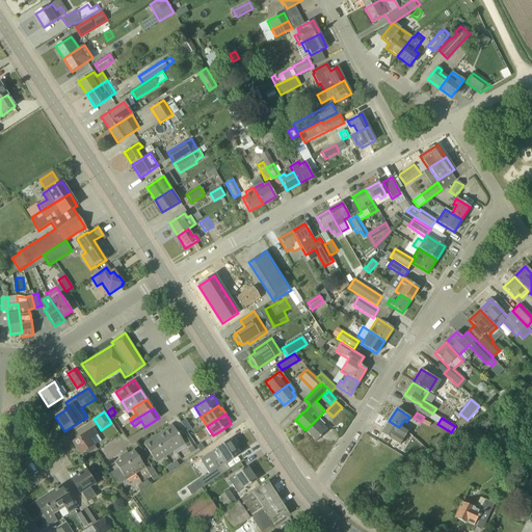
[(389,421),(381,433),(400,445),(407,432),(399,427),(389,421)]
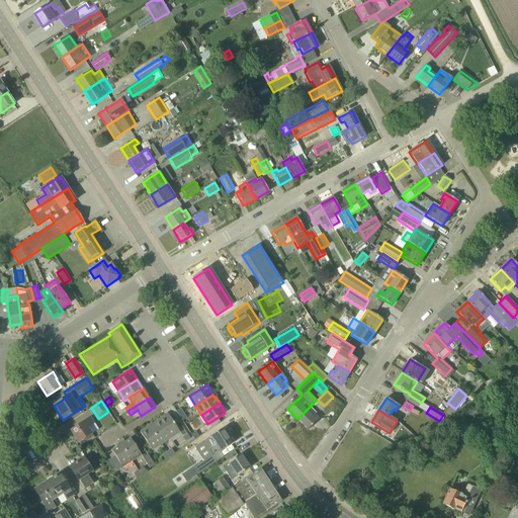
[(312,417),(306,411),(297,419),(308,430),(319,419),(315,415),(312,417)]
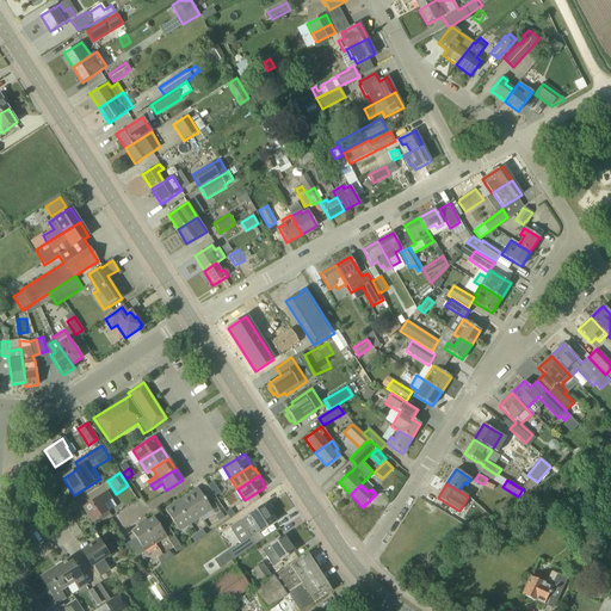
[(195,491),(187,495),(201,517),(213,510),(205,500),(198,489),(195,492),(195,491)]
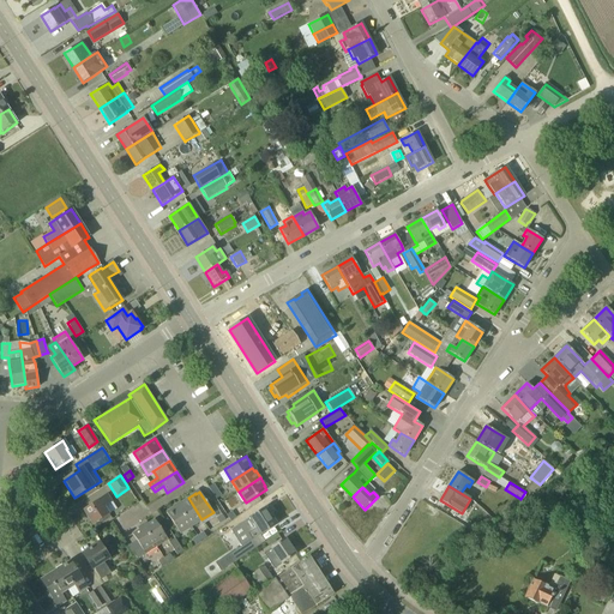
[(113,521),(104,507),(112,501),(107,495),(83,511),(92,525),(100,521),(103,527),(113,521)]
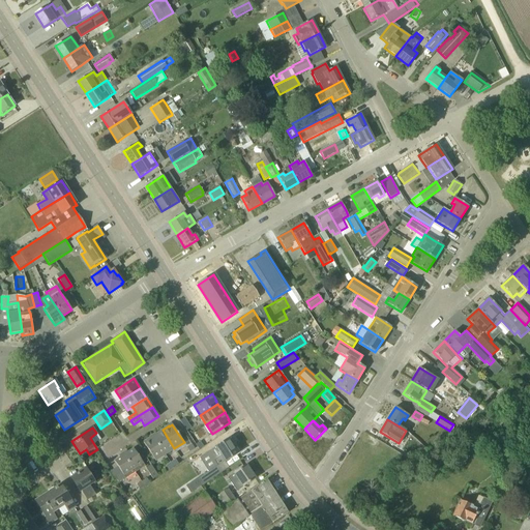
[(153,437),(165,454),(174,448),(163,430),(155,435),(156,435),(153,437)]
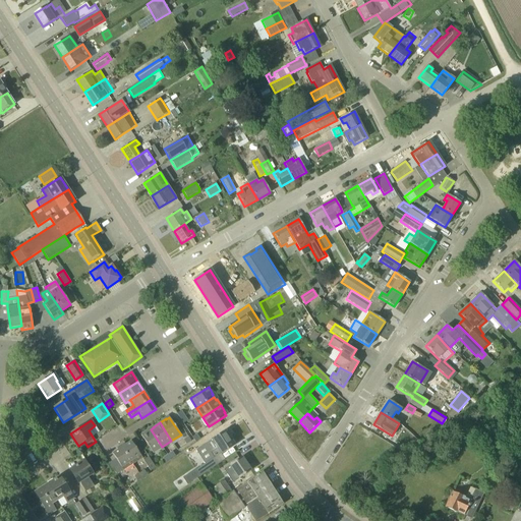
[(104,455),(110,451),(105,440),(121,431),(119,427),(96,439),(104,455)]
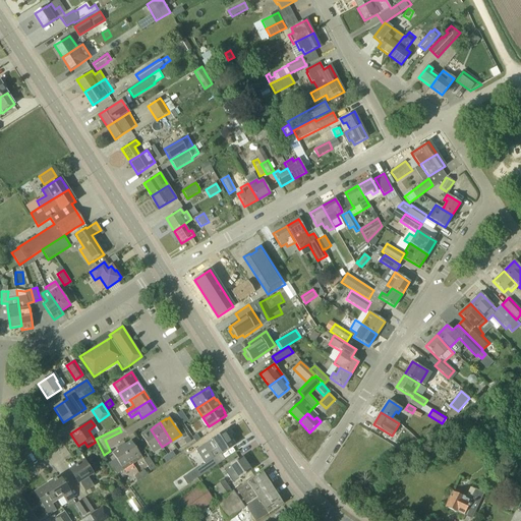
[(403,427),(397,439),(404,446),(415,438),(408,431),(403,427)]
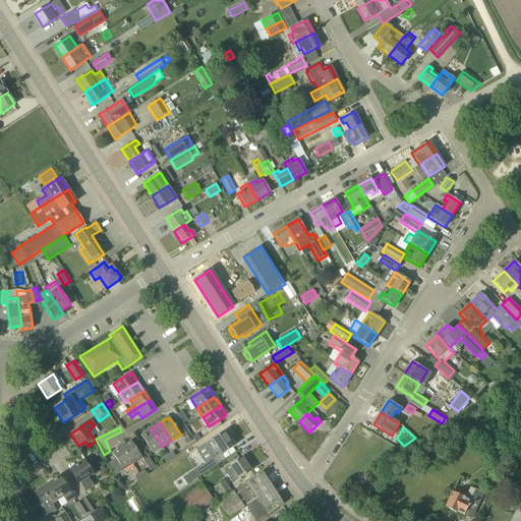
[(151,429),(148,431),(148,430),(140,435),(147,444),(153,453),(162,447),(151,429)]
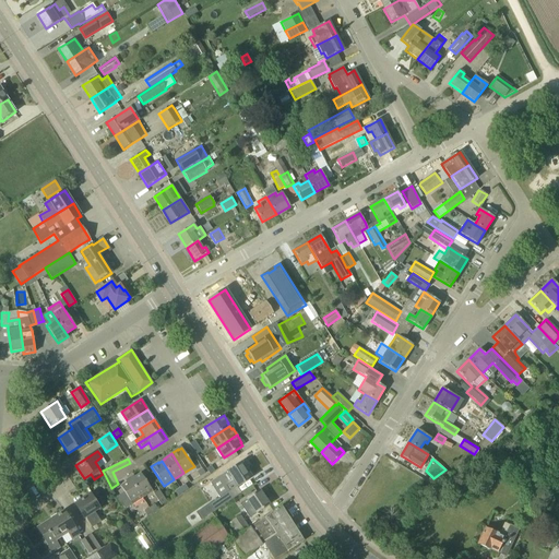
[(233,462),(217,471),(219,474),(235,465),(233,462)]
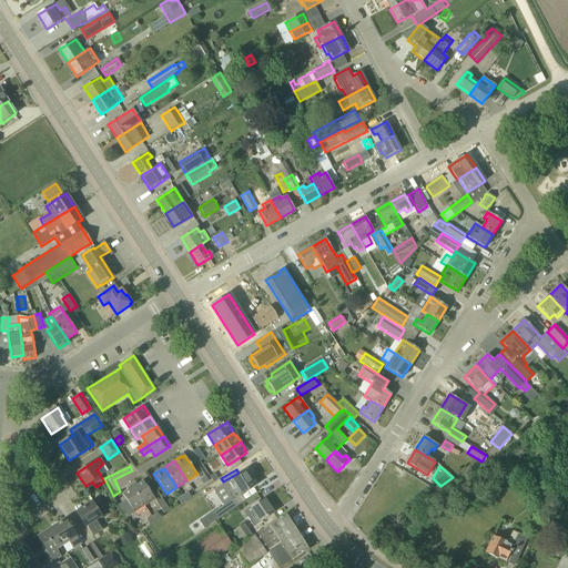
[(241,495),(246,492),(255,486),(245,470),(236,476),(223,484),(233,499),(241,495)]
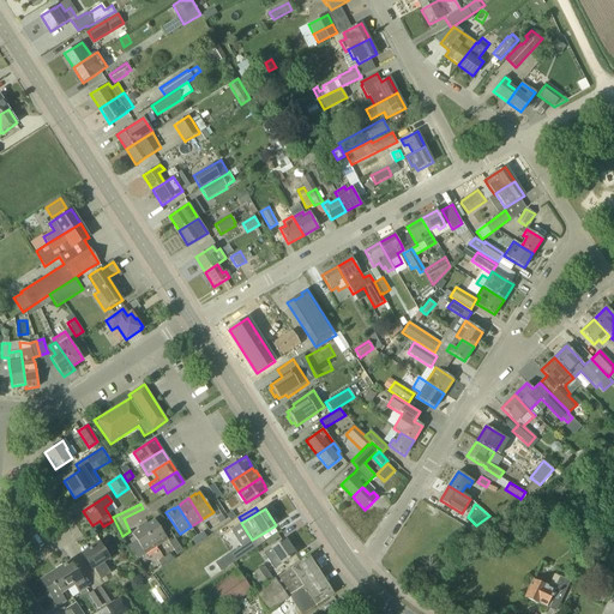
[(143,528),(156,547),(168,540),(161,530),(155,521),(143,528)]
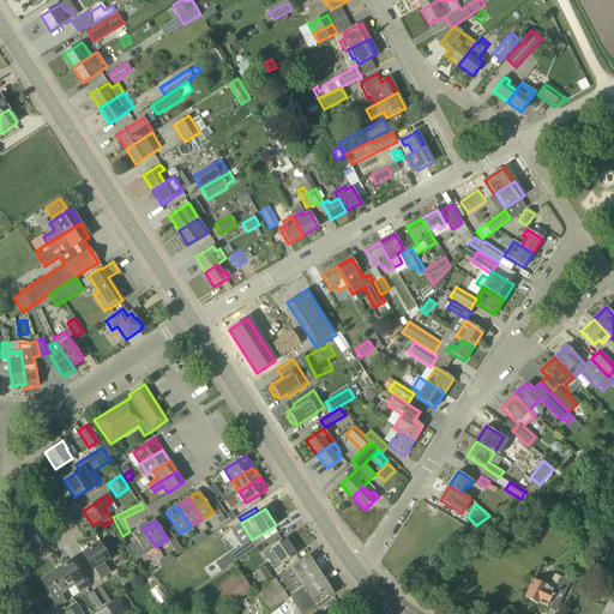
[(143,528),(132,535),(136,541),(145,554),(156,547),(143,528)]
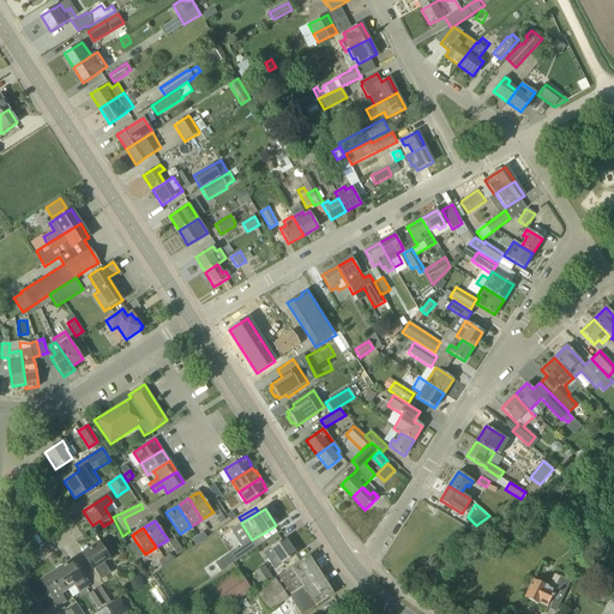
[(174,539),(169,542),(178,555),(182,552),(174,539)]
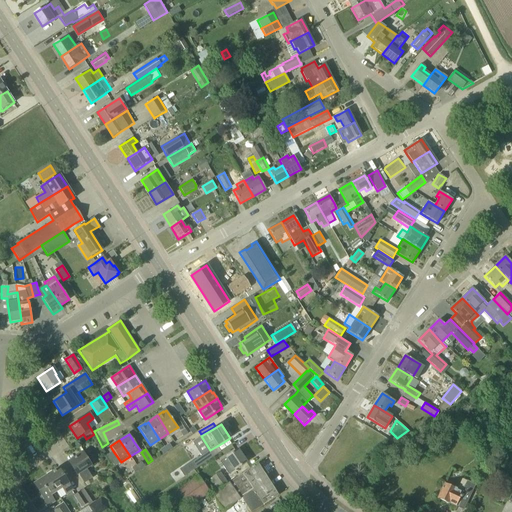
[(234,471),(238,468),(246,462),(238,449),(229,455),(225,458),(230,465),(225,469),(228,474),(234,470),(234,471)]
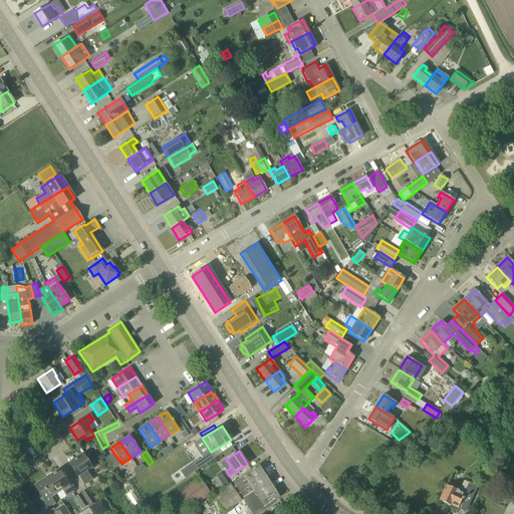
[(113,453),(107,457),(114,469),(121,464),(113,453)]
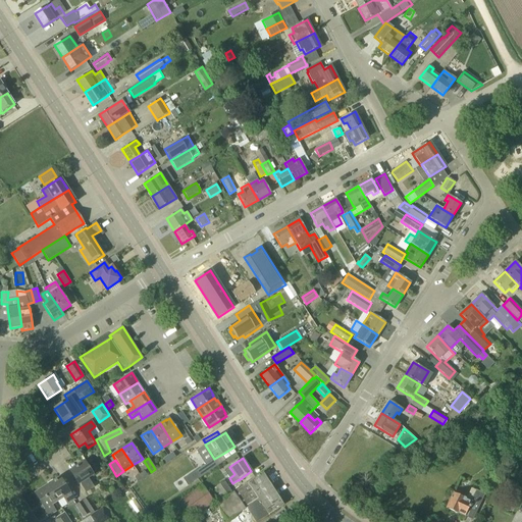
[(210,461),(196,471),(200,477),(215,467),(210,461)]
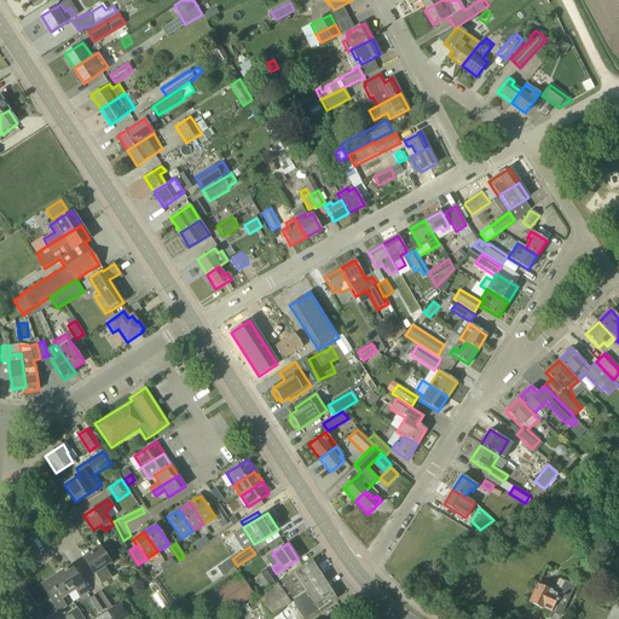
[(110,563),(109,561),(113,559),(108,550),(103,553),(100,548),(82,559),(90,570),(92,574),(94,573),(102,584),(110,578),(103,567),(110,563)]
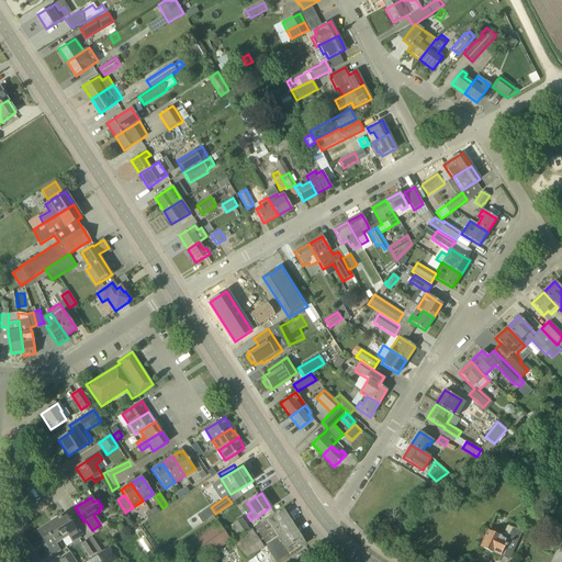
[(155,507),(149,510),(153,516),(158,513),(155,507)]
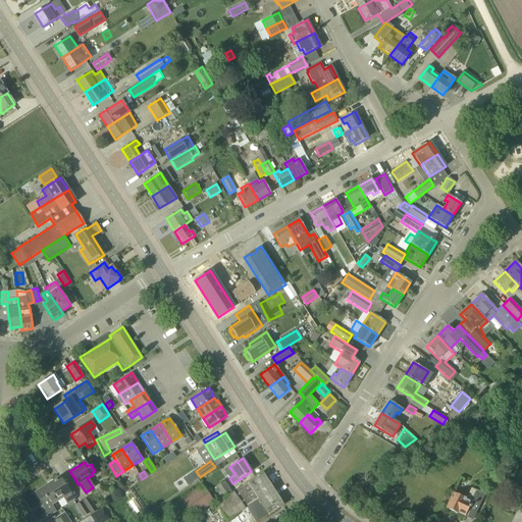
[(255,521),(258,521),(275,511),(283,505),(262,472),(254,478),(219,502),(216,505),(205,512),(208,517),(219,509),(227,521),(247,509),(255,521)]
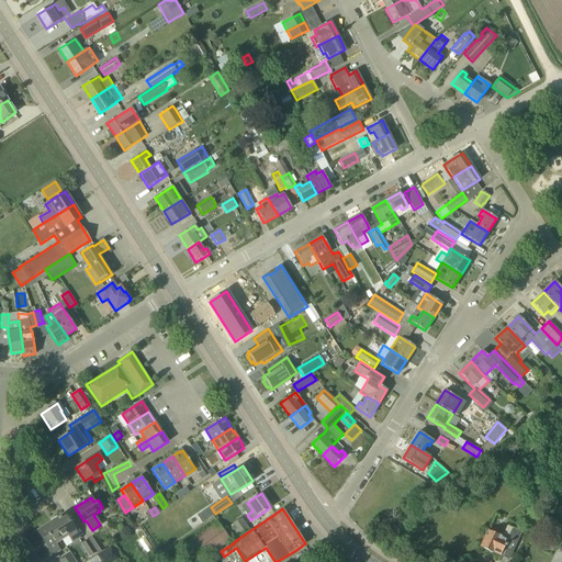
[(62,540),(68,536),(72,542),(79,538),(70,524),(64,515),(51,523),(62,540)]
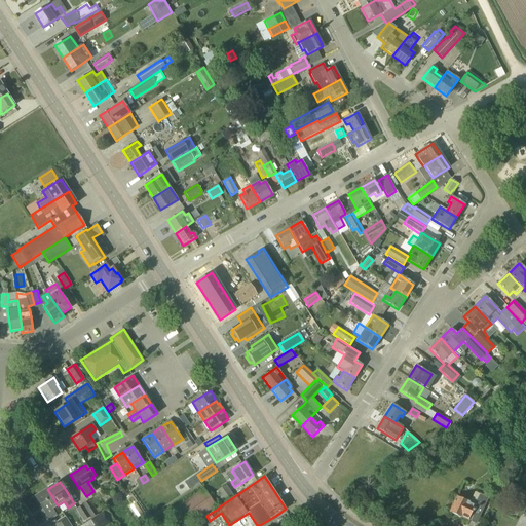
[(225,502),(234,495),(226,485),(217,491),(220,495),(225,502)]
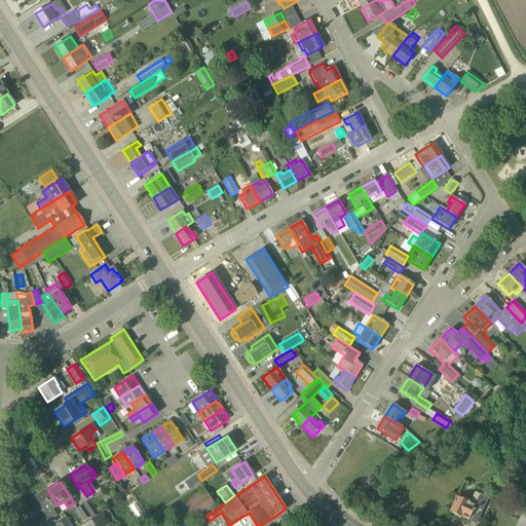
[(51,510),(58,505),(47,489),(35,497),(43,510),(41,511),(45,518),(47,517),(49,520),(55,516),(51,510)]
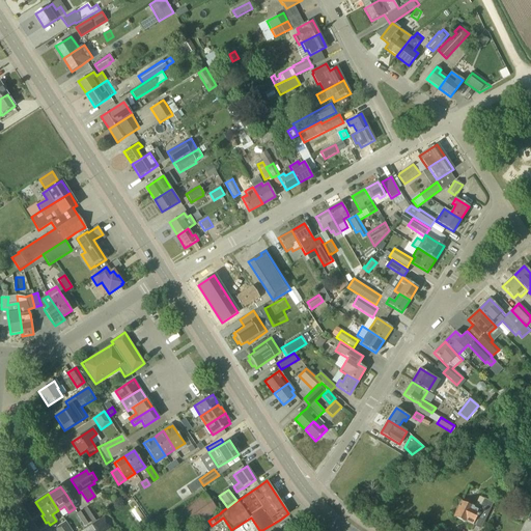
[(205,494),(171,518),(179,530),(189,530),(218,511),(205,494)]
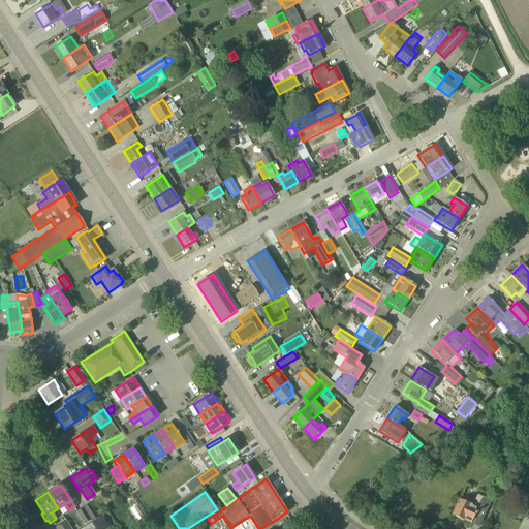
[(472,505),(459,499),(456,505),(452,515),(463,521),(463,520),(470,523),(471,523),(478,527),(483,517),(491,501),(477,495),(472,505)]
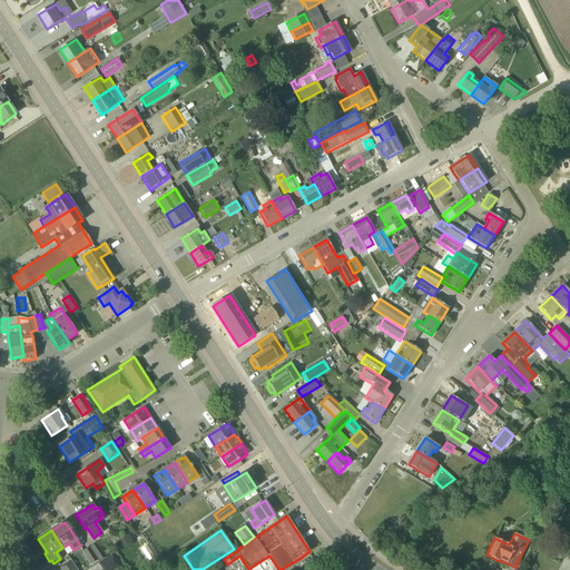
[(106,557),(109,554),(107,550),(102,553),(97,543),(89,548),(97,560),(99,562),(107,558),(106,557)]
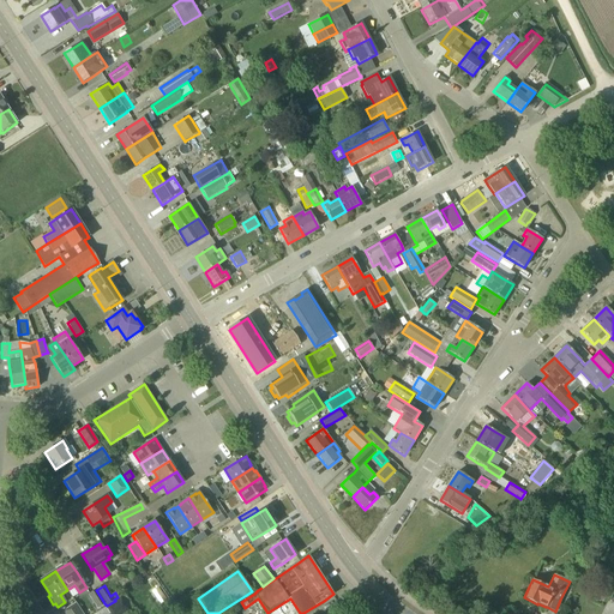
[(97,608),(104,603),(96,590),(89,595),(97,608)]
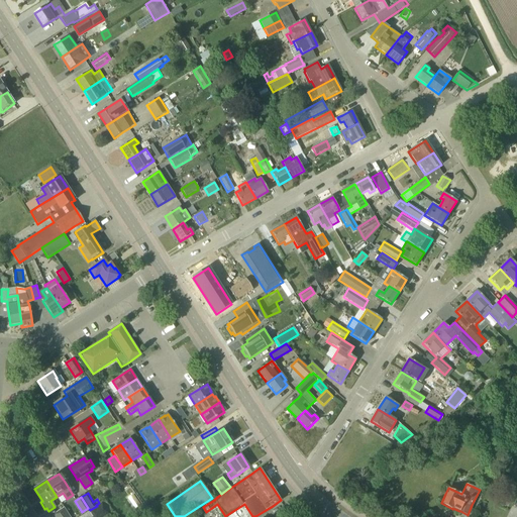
[(99,504),(100,504),(97,506),(90,510),(89,510),(93,516),(104,516),(109,514),(108,512),(111,510),(105,500),(99,504)]
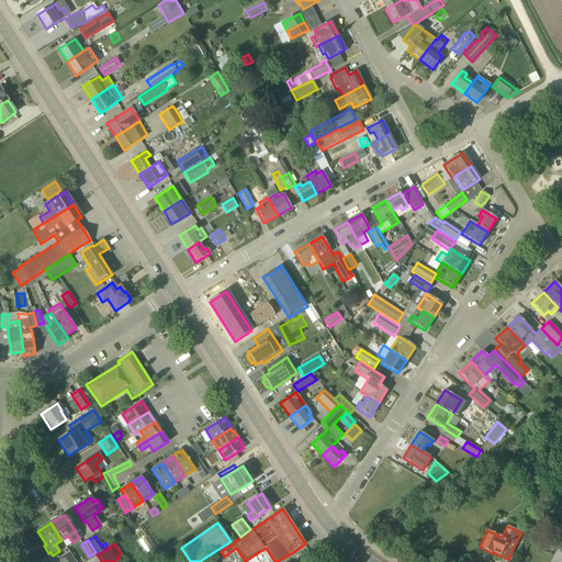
[(76,561),(69,551),(56,560),(56,561),(76,561)]
